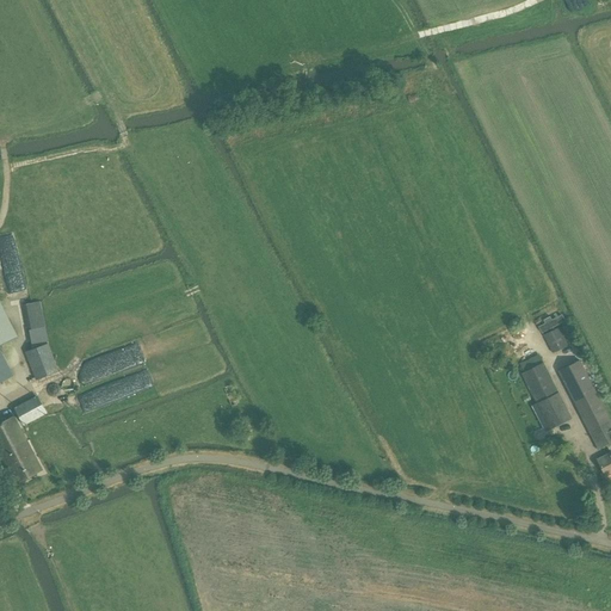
[(32,350),(26,352),(37,381),(59,372),(48,344),(45,327),(28,331),(32,350)]
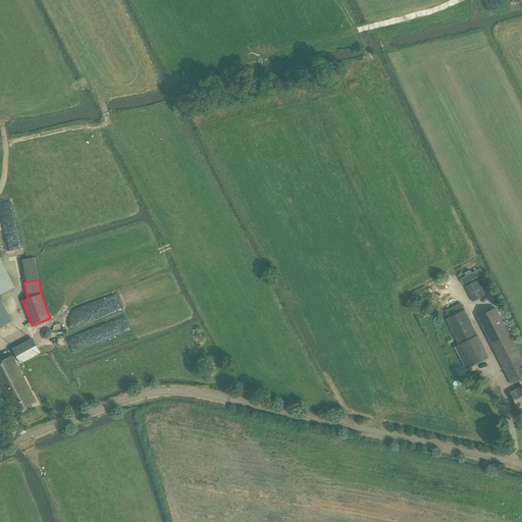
[(472,301),(485,295),(478,280),(465,286),(472,301)]
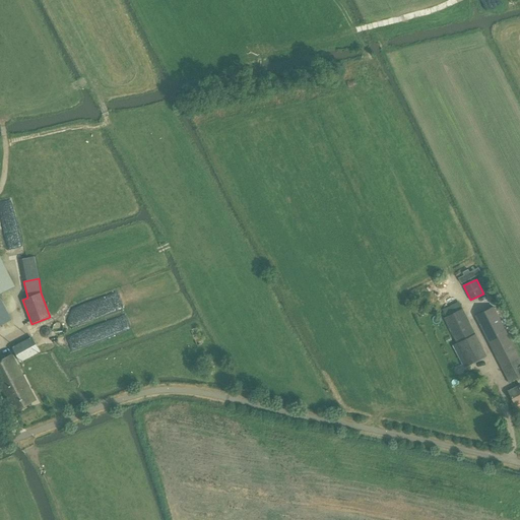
[(0,325),(11,320),(0,297),(0,325)]
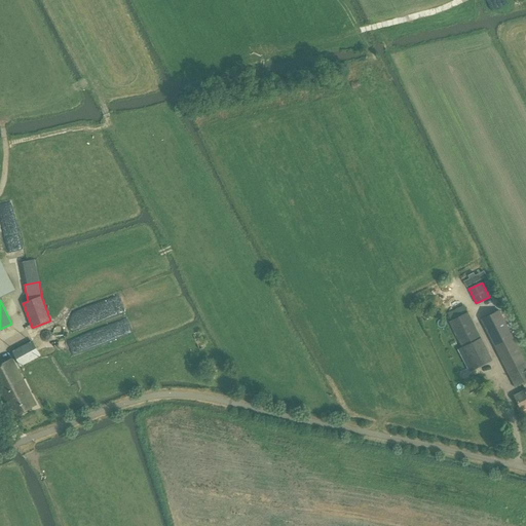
[(525,362),(499,310),(481,320),(515,386),(522,382),(525,389),(514,396),(522,410),(525,408),(525,362)]
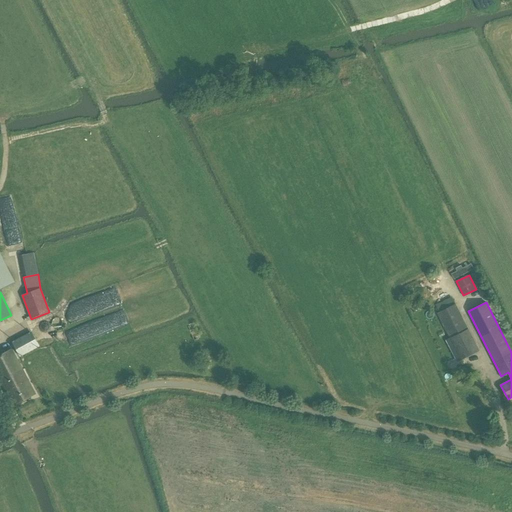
[(462,359),(479,350),(455,304),(437,313),(462,359)]
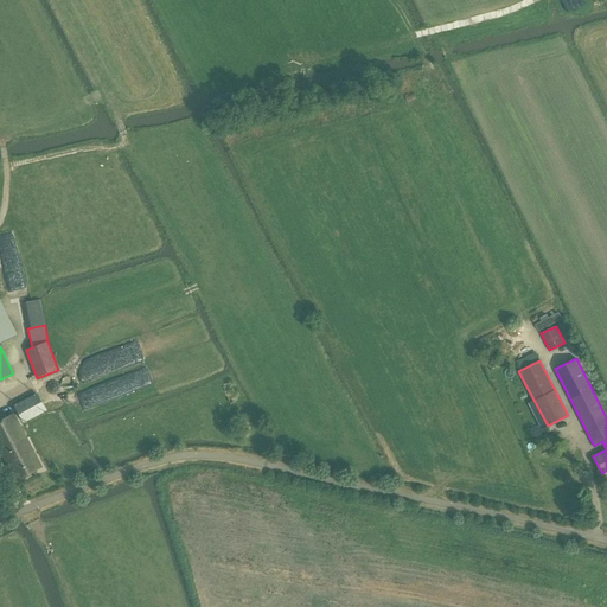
[(0,451),(16,480),(42,466),(14,414),(0,420),(0,451)]
